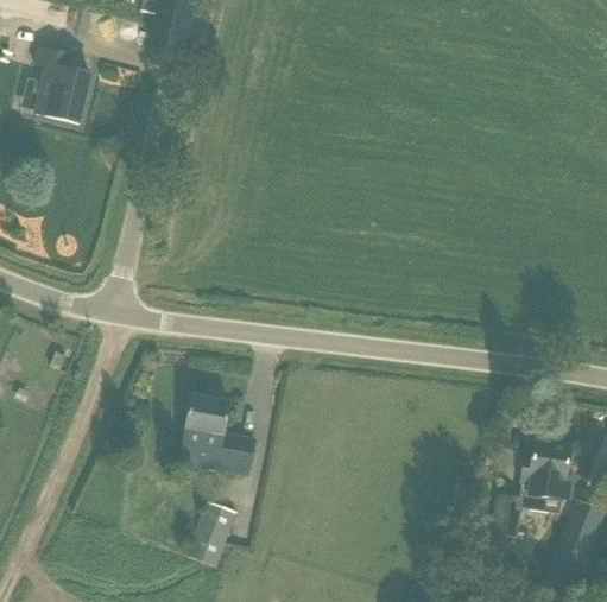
[(71,52),(48,46),(40,45),(36,64),(44,67),(33,111),(78,121),(90,74),(68,68),(71,52)]
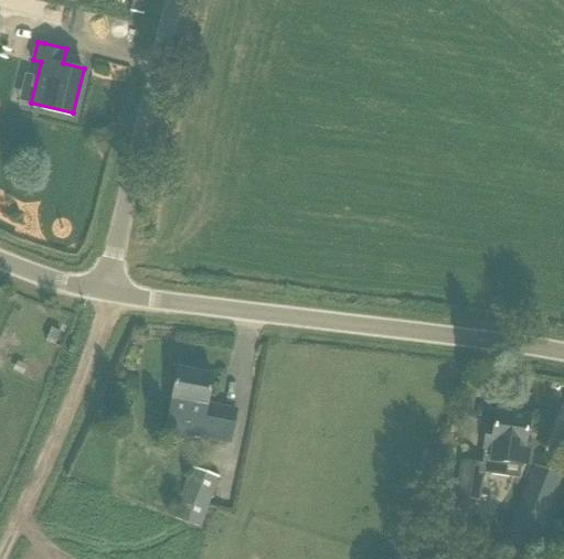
[(51,323),(46,336),(55,340),(60,328),(51,323)]
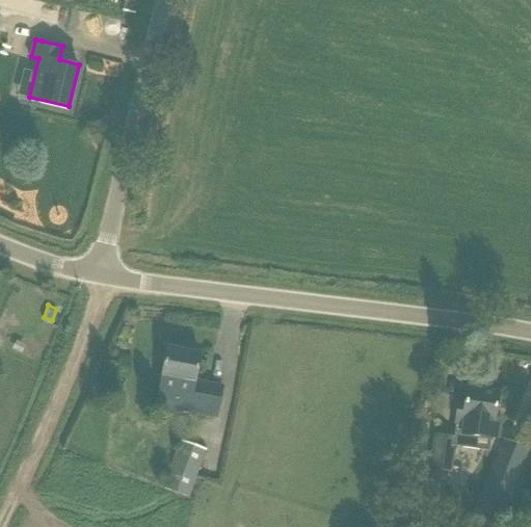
[(168,345),(164,366),(158,396),(197,404),(196,411),(216,416),(223,385),(195,378),(202,351),(168,345)]
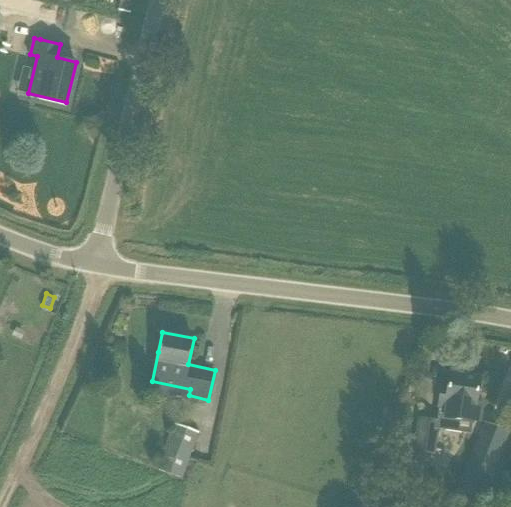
[(474,403),(475,403),(476,395),(479,375),(449,371),(448,383),(442,382),(439,403),(445,404),(443,416),(457,417),(472,419),(474,403)]
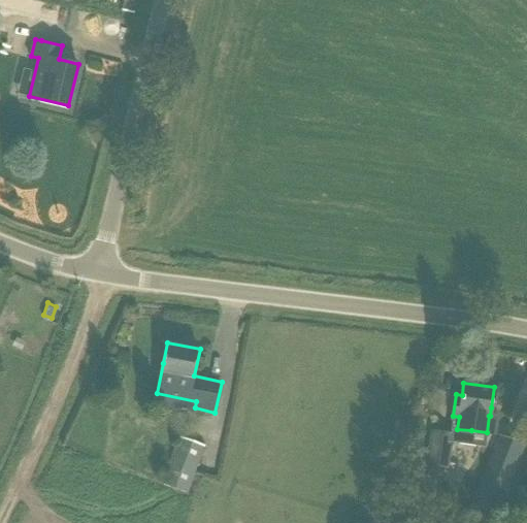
[(492,522),(493,522),(526,437),(500,428),(469,508),(475,510),(472,516),(492,522)]
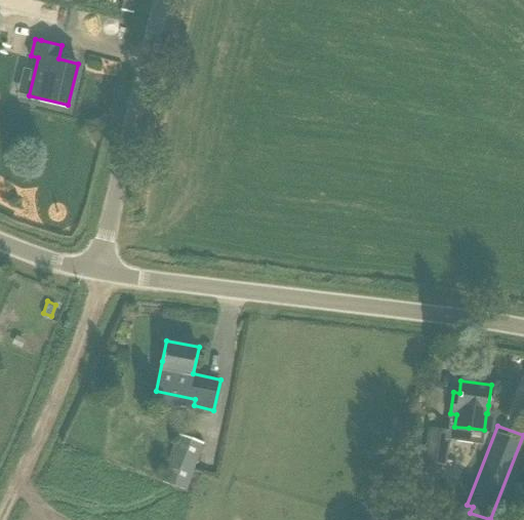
[(427,462),(445,464),(448,429),(430,427),(427,462)]
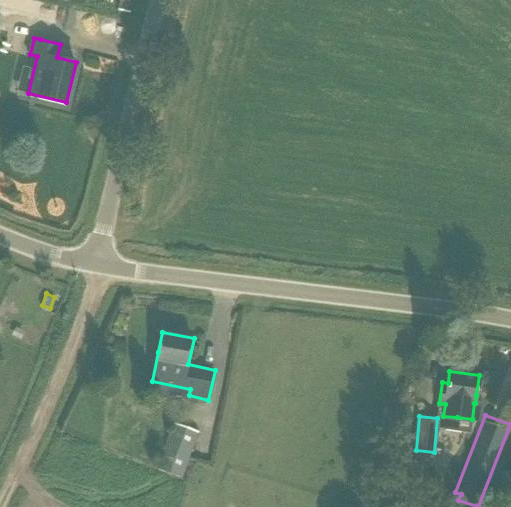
[(182,475),(199,429),(173,420),(156,466),(182,475)]
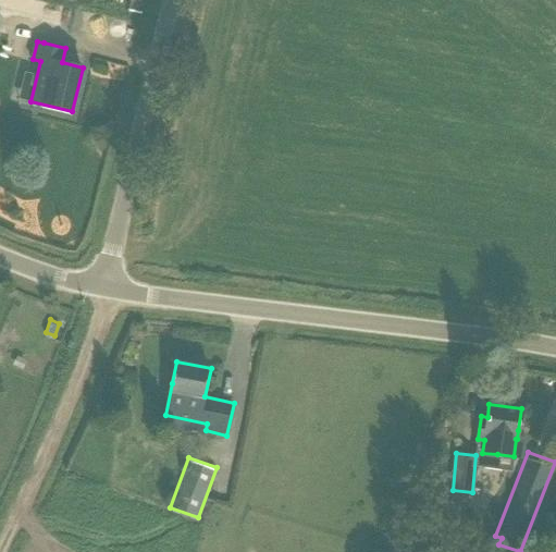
[(449,518),(456,500),(419,488),(412,506),(449,518)]
